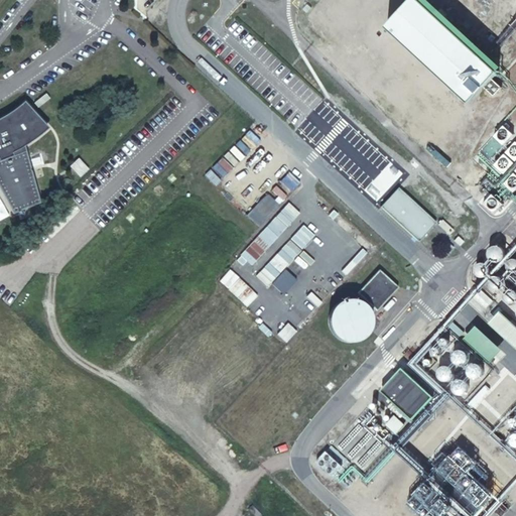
[(416,0),(413,0),(387,28),(470,104),(497,74),(416,0)]
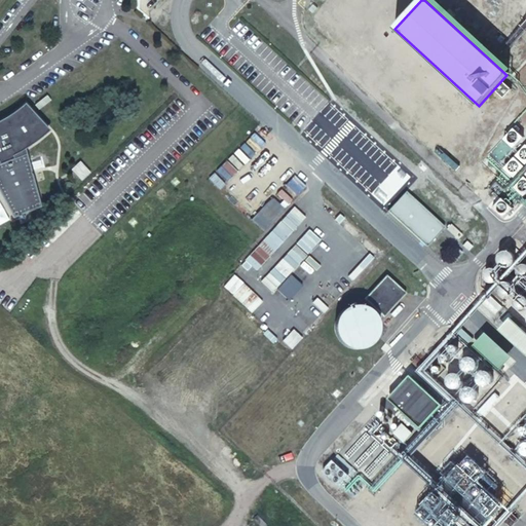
[(0,194),(13,220),(41,209),(25,150),(32,146),(32,145),(34,144),(35,143),(36,143),(37,142),(40,140),(41,139),(42,138),(44,136),(46,135),(48,133),(26,107),(24,108),(22,110),(17,113),(16,114),(12,117),(9,119),(8,120),(0,123),(0,194)]
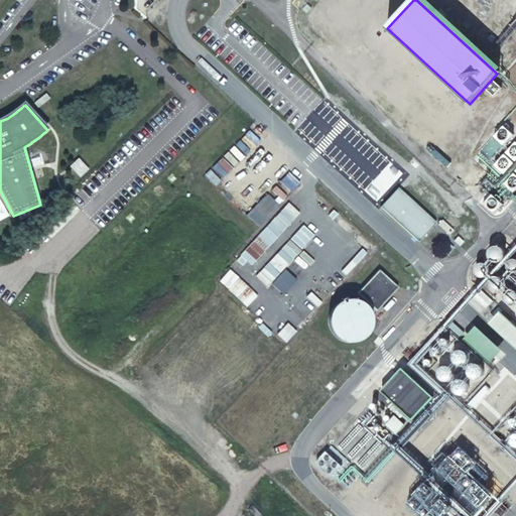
[(75,159),(65,167),(76,179),(85,171),(75,159)]
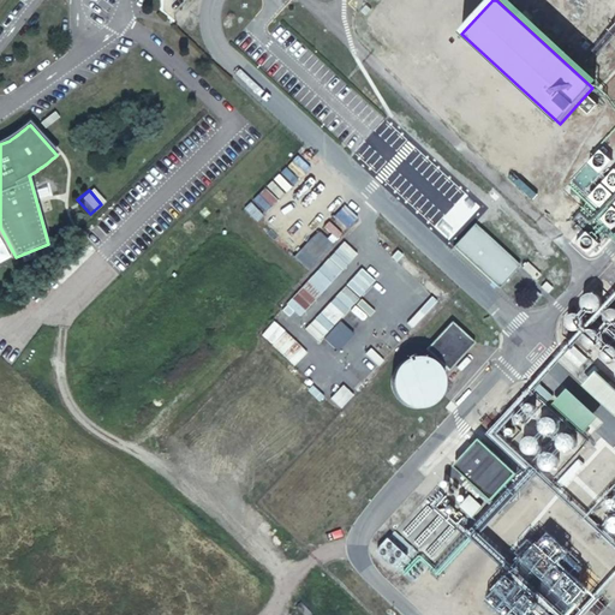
[(476,221),(454,243),(499,286),(520,263),(476,221)]
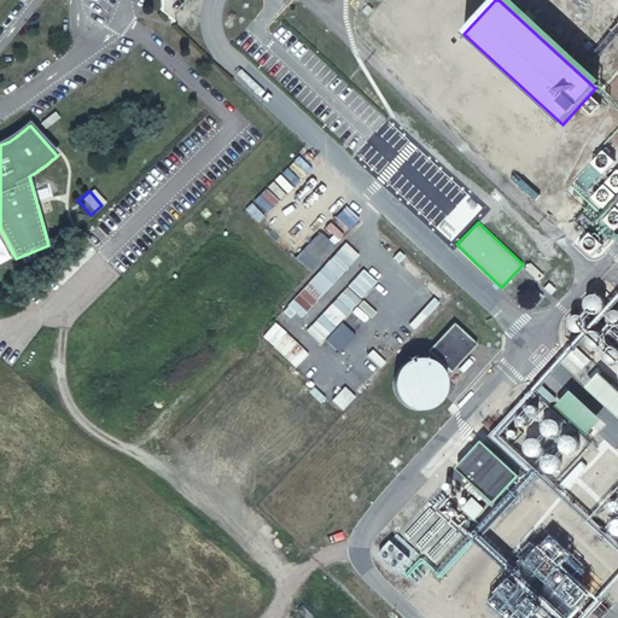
[(309,270),(334,244),(319,229),(295,256),(309,270)]
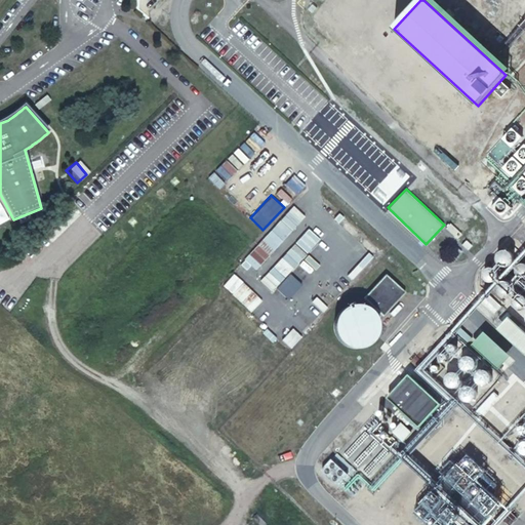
[(256,270),(305,214),(292,204),(244,259),(256,270)]
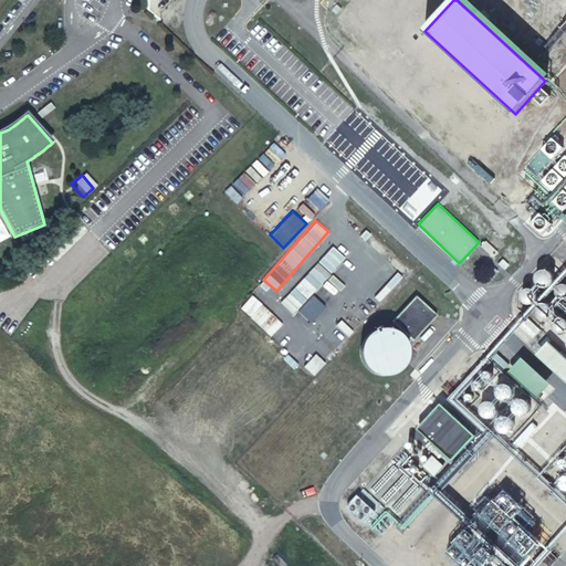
[(331,301),(316,289),(345,255),(332,244),(284,299),(312,322),(331,301)]
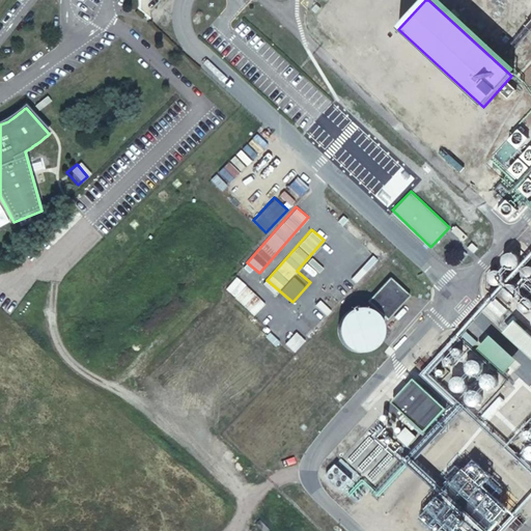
[(361,351),(411,294),(390,275),(363,305),(357,300),(333,326),(361,351)]
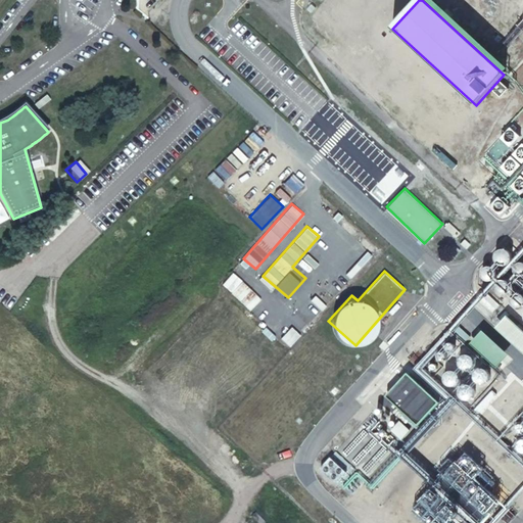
[(522,332),(506,318),(495,329),(522,354),(522,332)]
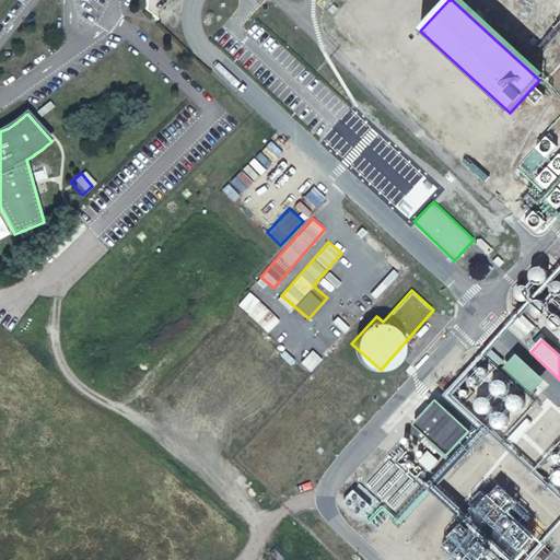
[(436,395),(412,421),(445,454),(470,428),(436,395)]
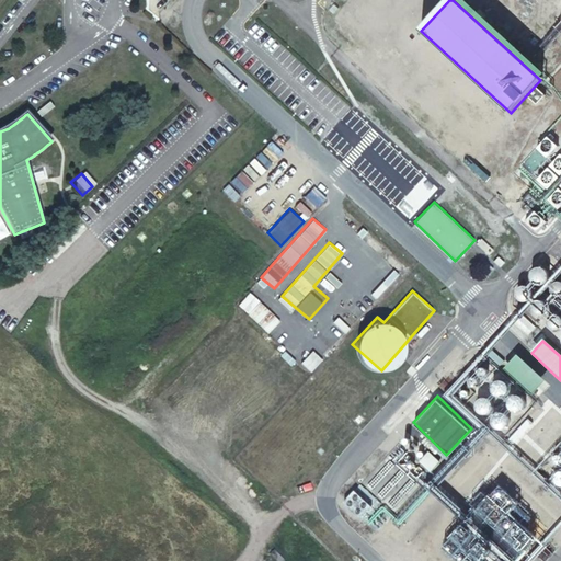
[(362,516),(373,502),(353,488),(343,502),(362,516)]
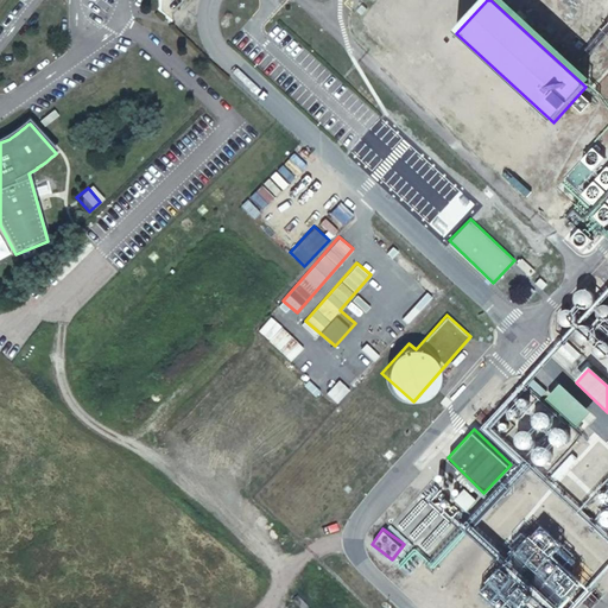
[(557,607),(564,603),(578,575),(567,561),(551,552),(538,538),(523,530),(514,538),(508,549),(501,562),(492,571),(481,590),(498,607),(557,607)]
